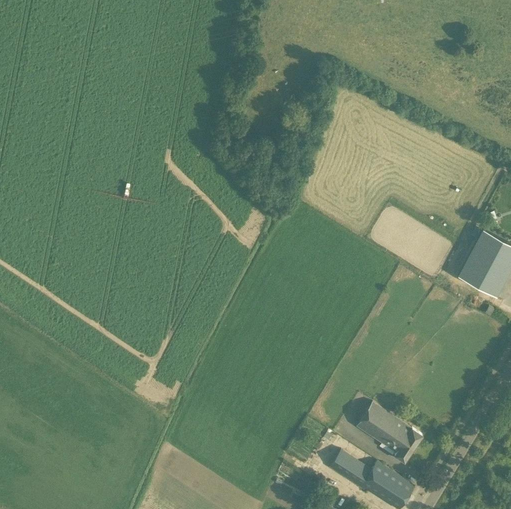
[(510,244),(483,230),(456,282),(496,302),(510,271),(510,244)]
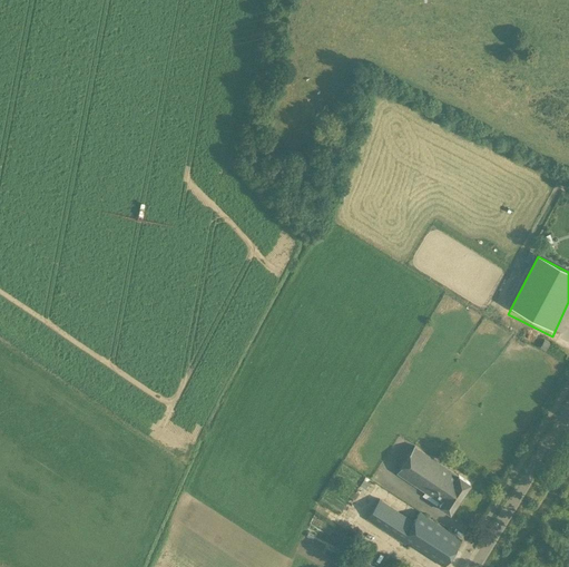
[(545,342),(541,349),(546,352),(550,345),(545,342)]
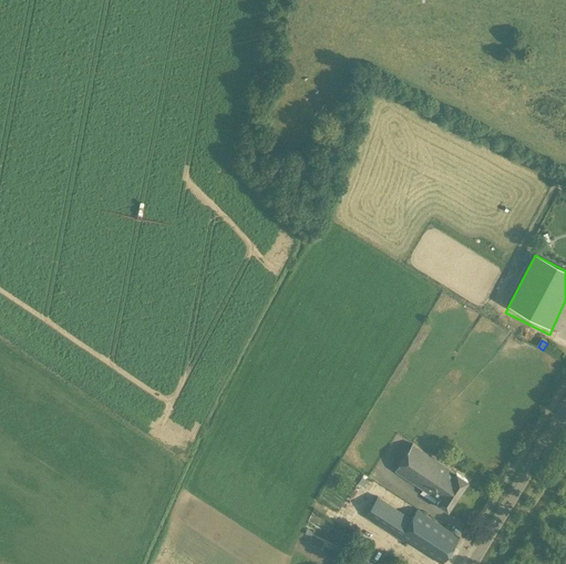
[(395,473),(439,502),(438,505),(449,513),(469,483),(456,474),(413,447),(395,473)]
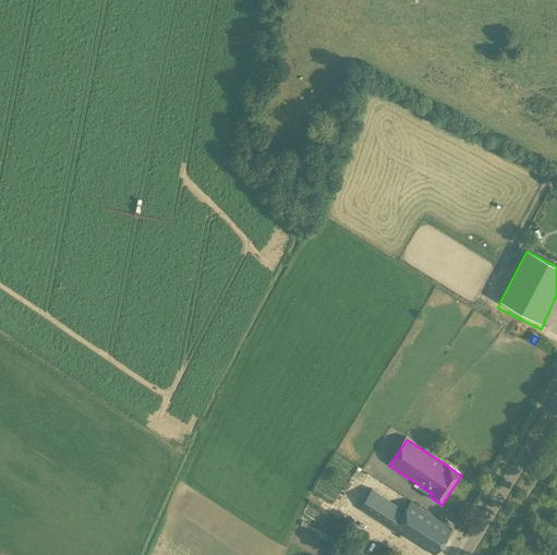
[(359,482),(363,477),(358,472),(353,479),(359,482)]
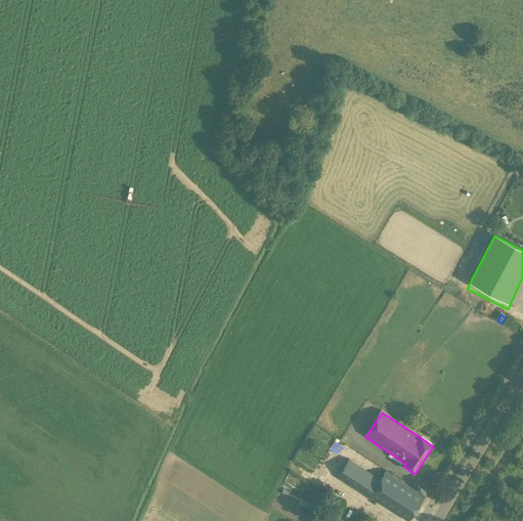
[(338,480),(369,501),(372,500),(403,520),(410,520),(426,497),(386,472),(381,480),(350,461),(338,480)]
